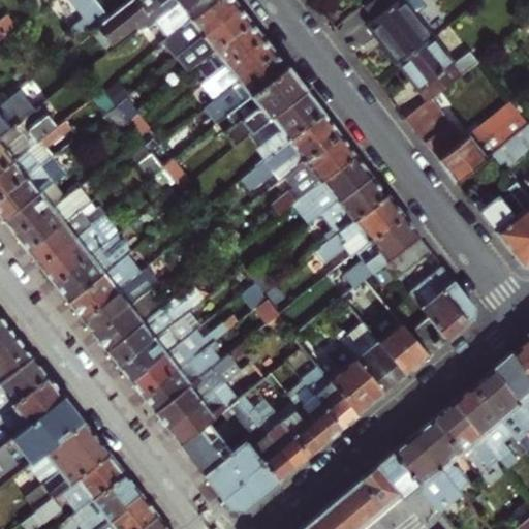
[(31,0),(38,9),(39,8),(49,1),(48,0),(31,0)]
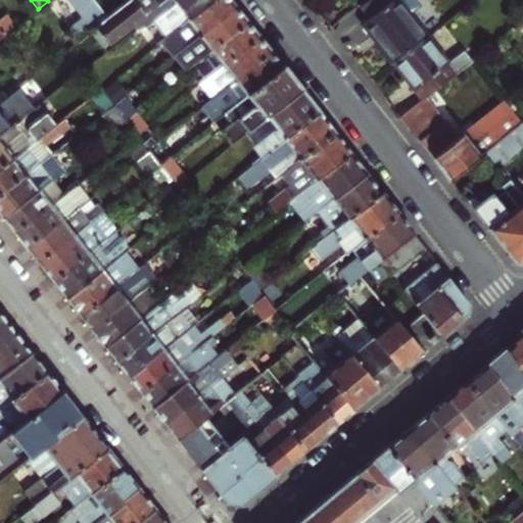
[(108,18),(98,6),(92,0),(48,0),(48,1),(39,8),(60,36),(51,43),(61,56),(91,32),(108,18)]
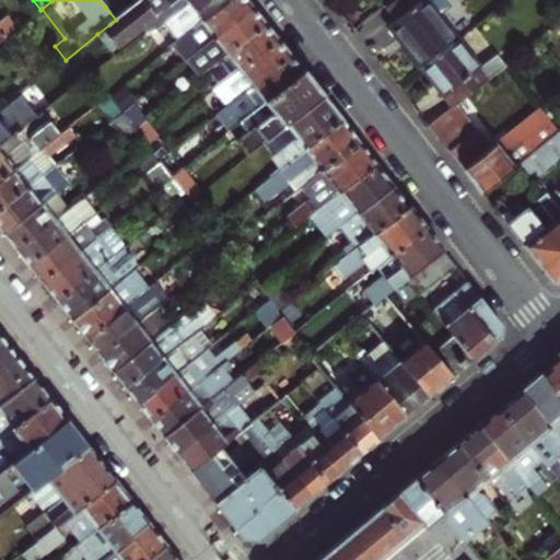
[(140,0),(116,20),(97,34),(111,50),(154,15),(149,9),(159,0),(162,0),(167,8),(176,0),(183,0),(187,6),(194,0),(140,0)]
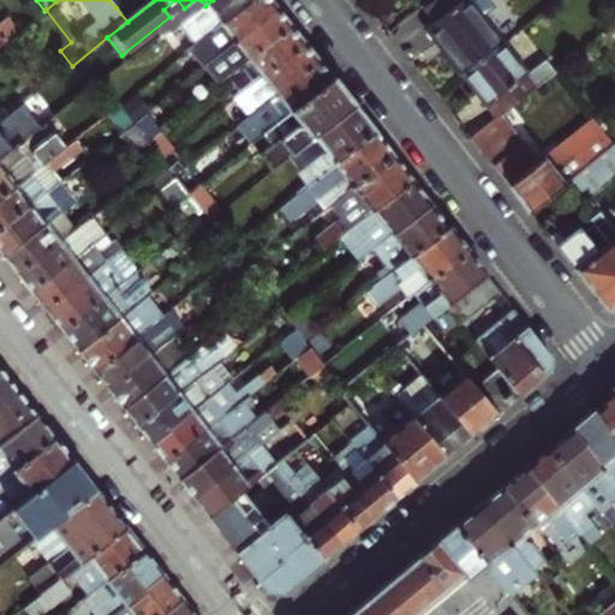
[(189,51),(251,0),(213,0),(206,6),(173,31),(189,51)]
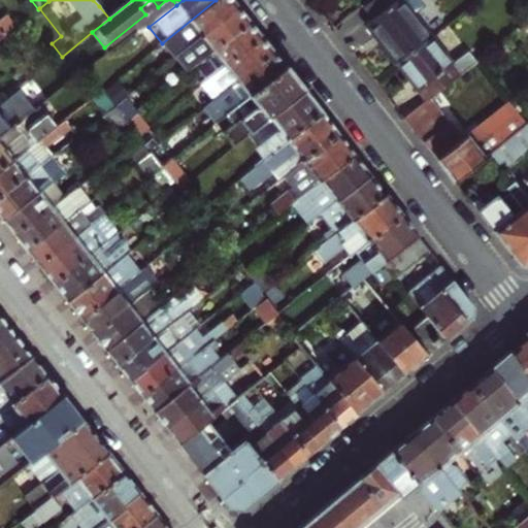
[(174,59),(238,7),(236,4),(232,0),(216,0),(162,43),(173,59),(174,59)]
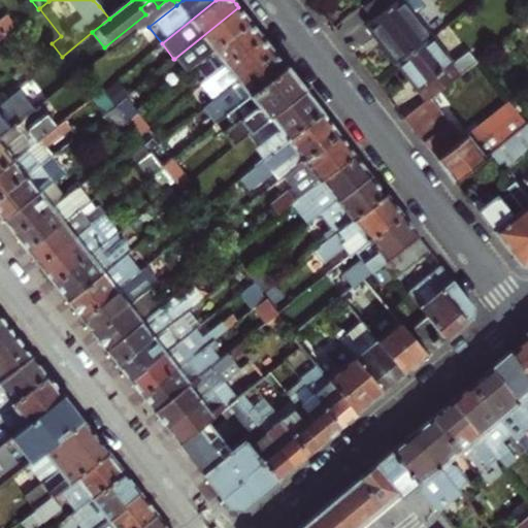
[(372,0),(366,5),(376,19),(367,25),(384,45),(400,65),(434,38),(416,14),(426,6),(421,0),(372,0)]
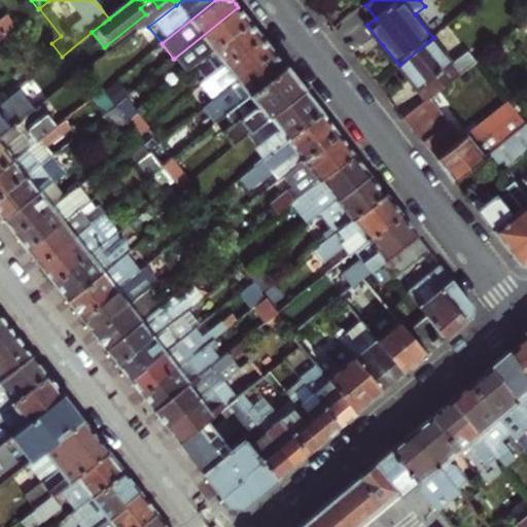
[(200,63),(201,62),(250,23),(246,18),(238,7),(174,59),(178,64),(192,54),(200,63)]
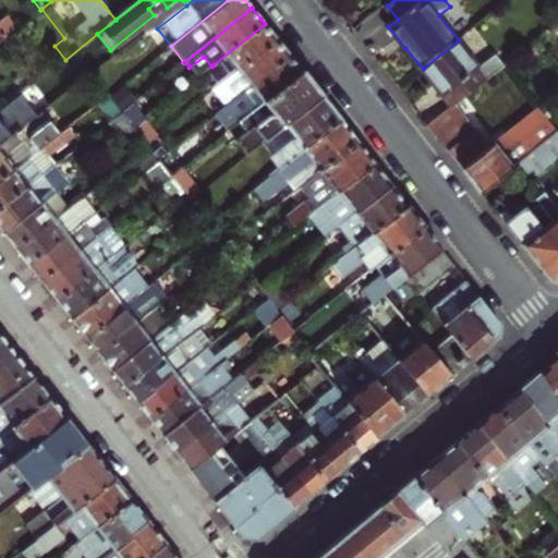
[(0,40),(15,29),(4,17),(0,21),(0,40)]
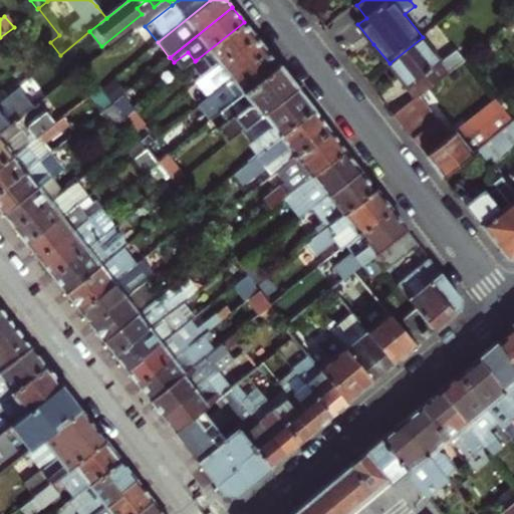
[(208,75),(256,37),(249,28),(244,22),(196,60),(208,75)]
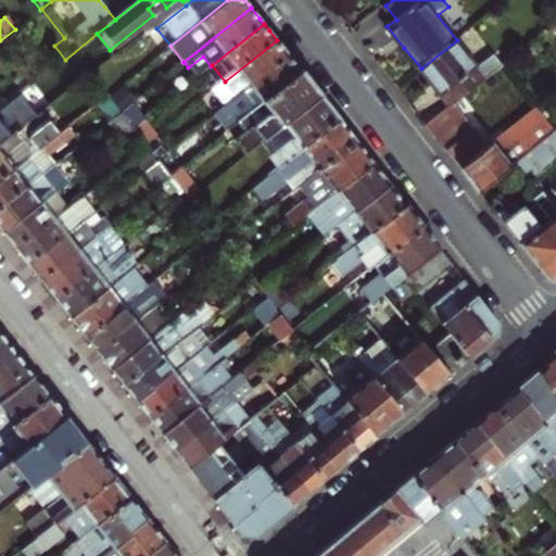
[(91,74),(114,55),(110,50),(97,34),(65,60),(83,80),(91,74)]
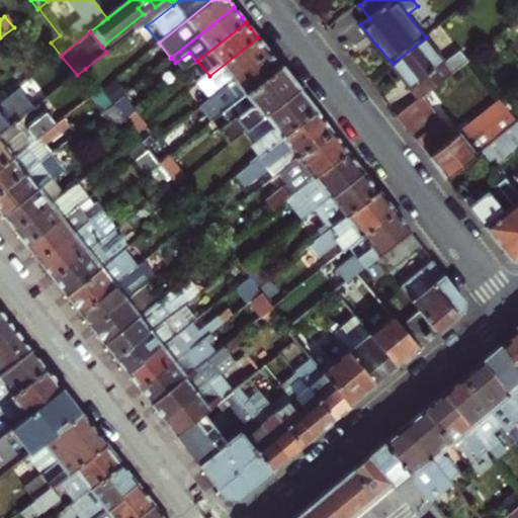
[(201,82),(213,97),(270,53),(264,46),(258,37),(209,76),(201,82)]
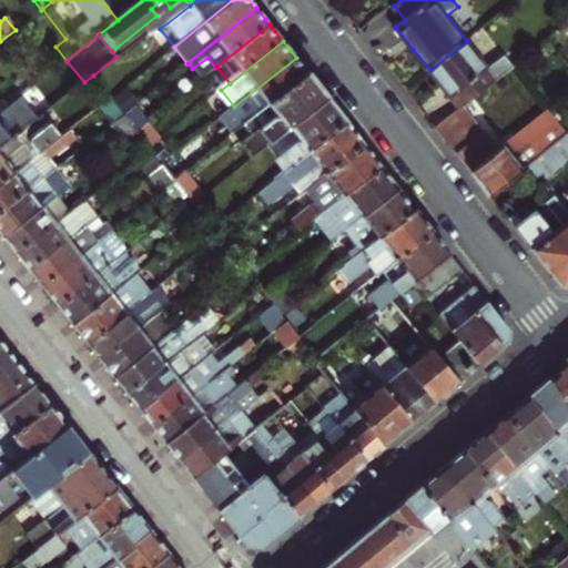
[(446,90),(463,110),(493,85),(511,71),(501,58),(489,68),(467,41),(430,70),(446,90)]
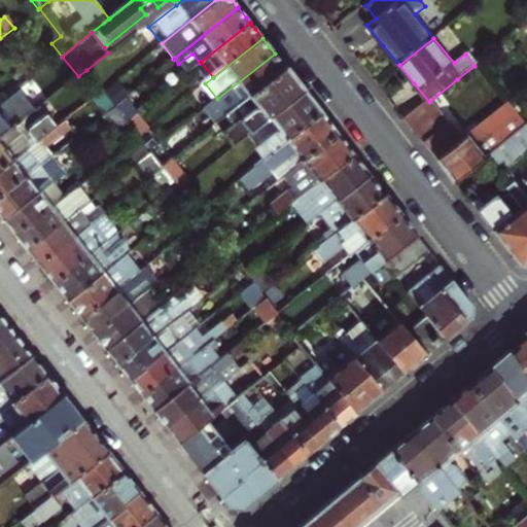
[(233,110),(286,68),(281,62),(275,54),(217,99),(205,108),(216,123),(233,110)]
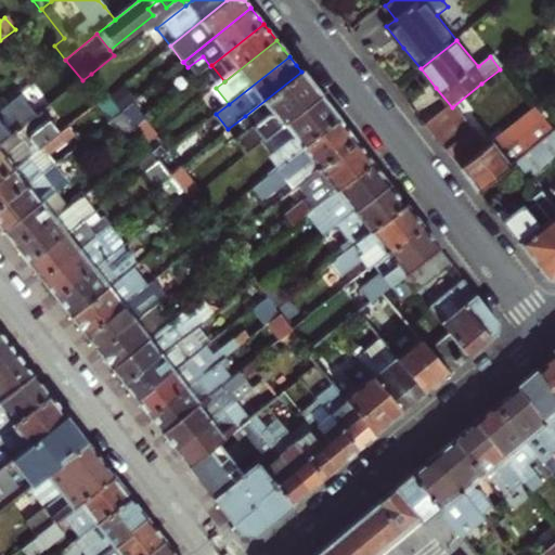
[(311,85),(301,72),(245,116),(254,126),(235,140),(246,154),(281,128),(320,97),(311,85)]
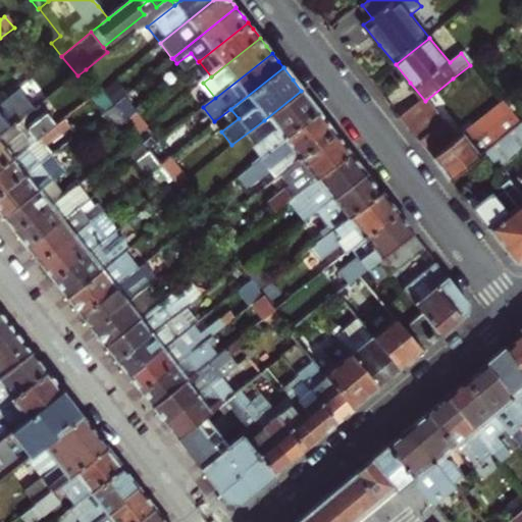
[(101,89),(86,69),(77,75),(66,84),(83,104),(101,89)]
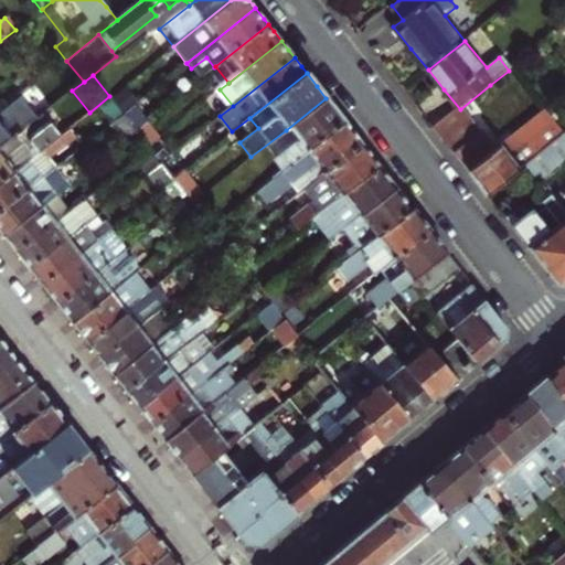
[(109,96),(123,114),(124,113),(134,105),(138,100),(125,84),(109,96)]
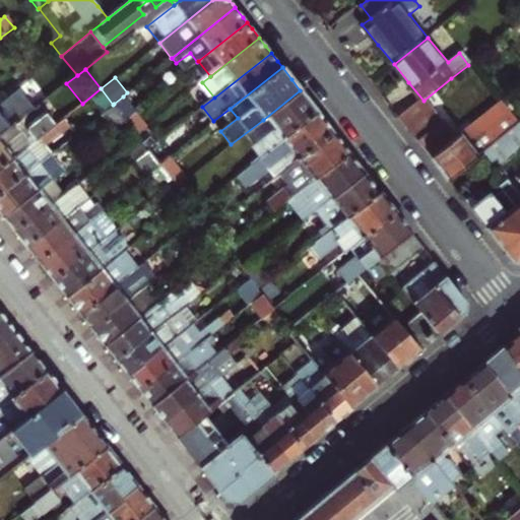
[(434,112),(443,107),(462,91),(451,78),(424,101),(420,102),(399,117),(427,151),(449,180),(483,151),(518,123),(504,102),(484,117),(452,141),(450,132),(434,112)]
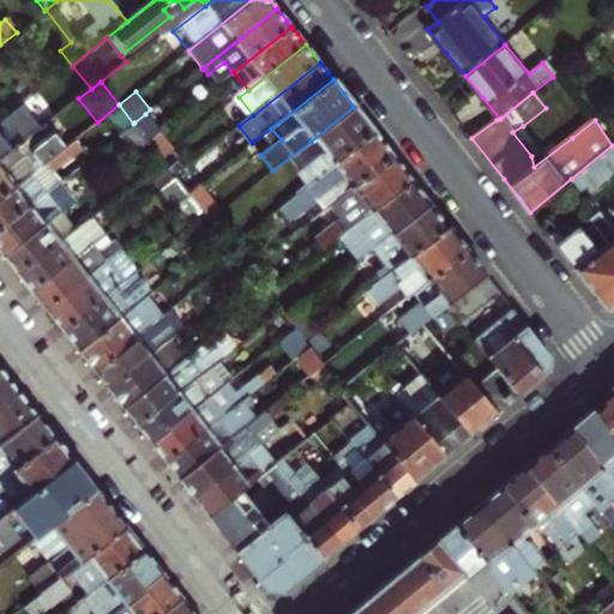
[(366,122),(354,107),(311,142),(331,167),(375,133),(366,122)]
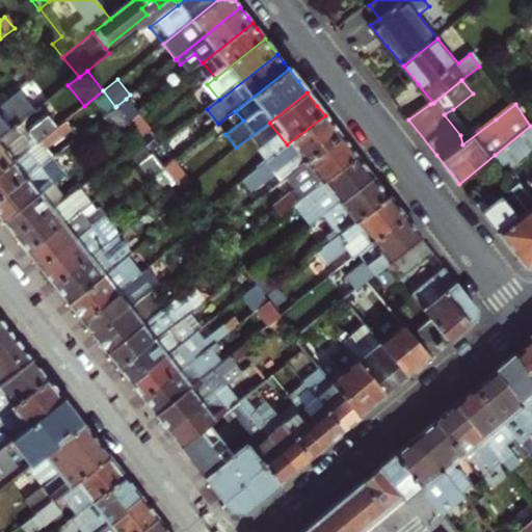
[(126,99),(116,106),(129,121),(138,113),(126,99)]
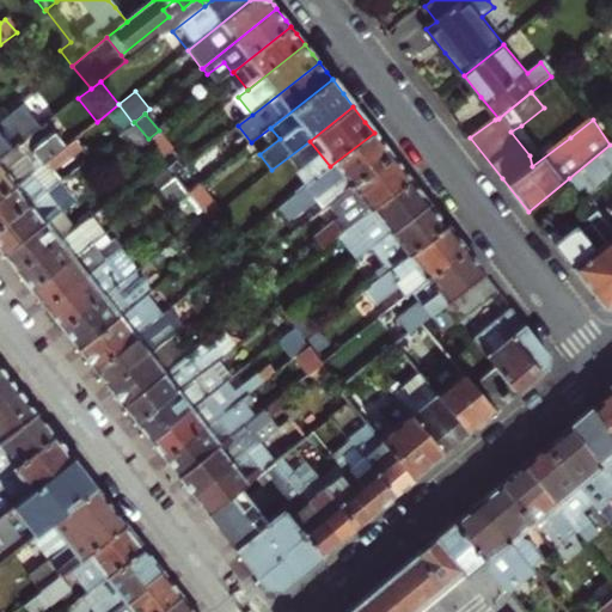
[(118,134),(133,152),(147,141),(147,140),(133,123),(118,134)]
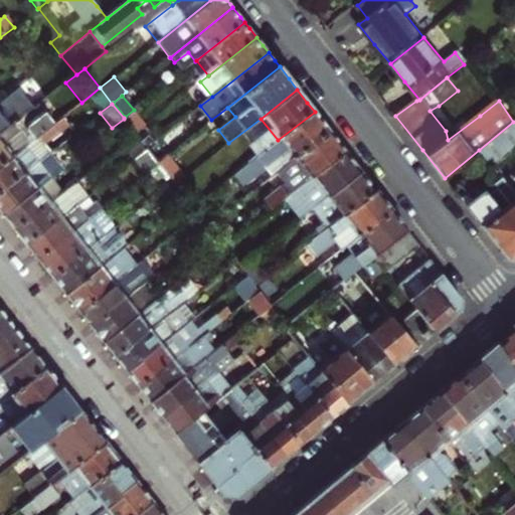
[(0,165),(50,127),(58,120),(50,110),(30,126),(29,130),(31,133),(26,137),(15,122),(0,134),(0,165)]
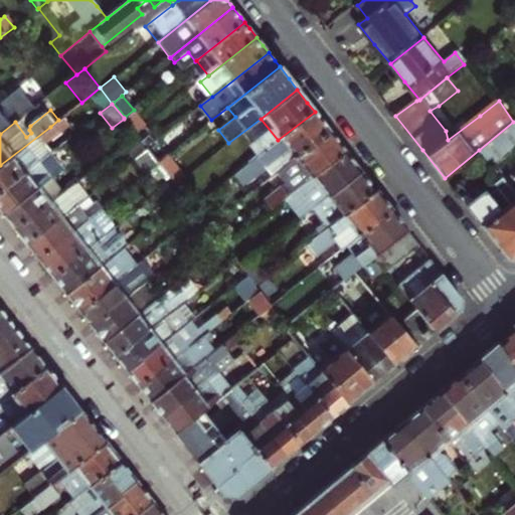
[(278,140),(234,174),(242,185),(266,167),(272,176),(285,166),(330,131),(323,122),(315,112),(278,140)]
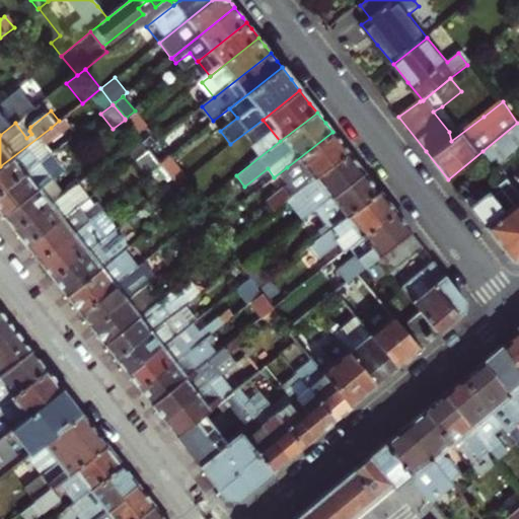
[(125,120),(113,129),(125,145),(137,135),(136,134),(125,120)]
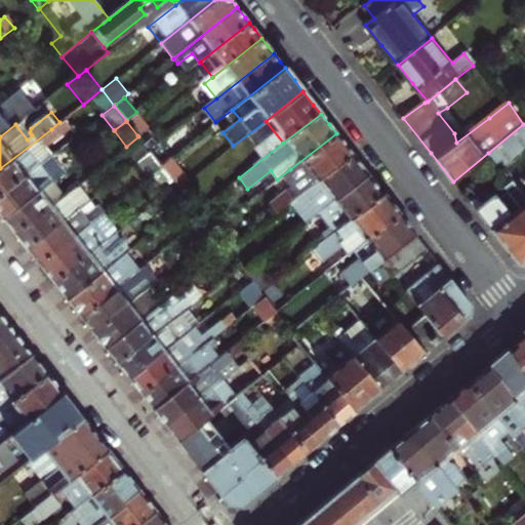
[(524,149),(524,125),(523,124),(488,153),(501,168),(524,149)]
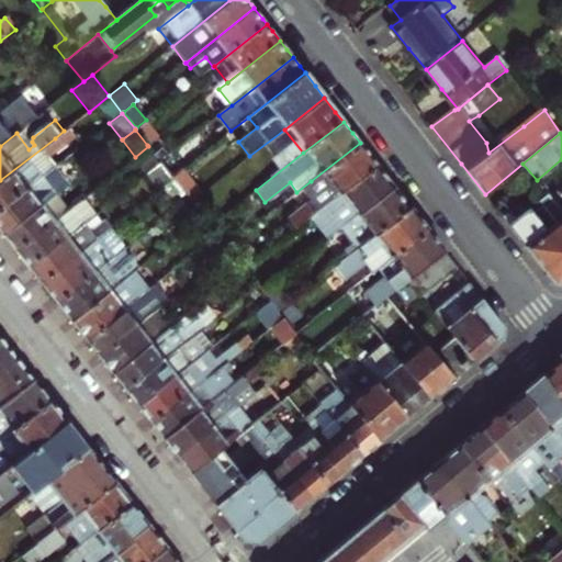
[(0,208),(54,166),(58,163),(52,154),(62,146),(55,138),(0,180),(0,208)]
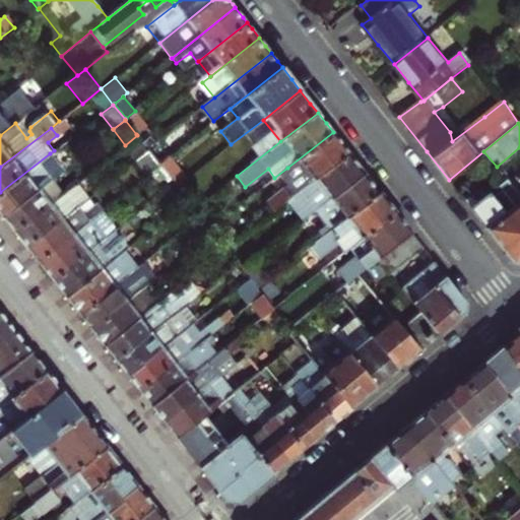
[(333,132),(287,168),(280,174),(289,185),(266,203),(274,212),(289,200),(349,153),(341,142),(333,132)]
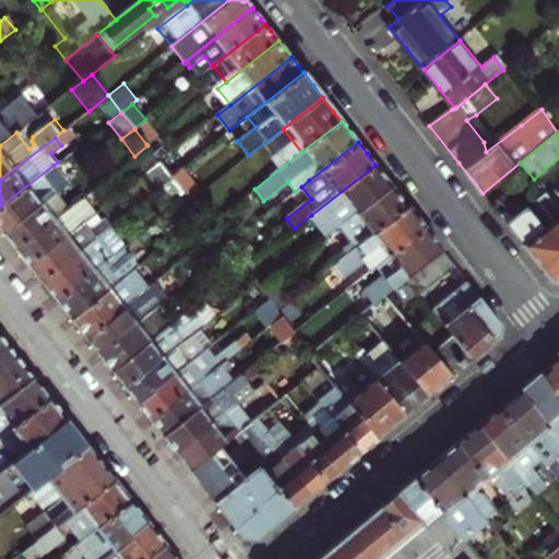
[(158,159),(147,145),(134,156),(147,173),(161,162),(158,159)]
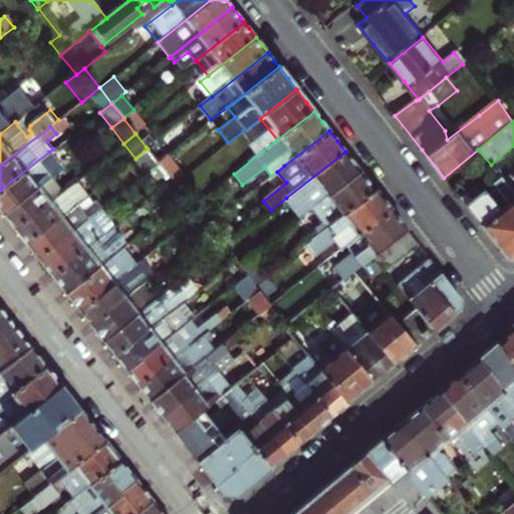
[(146,147),(148,149),(158,162),(166,156),(167,155),(155,140),(146,147)]
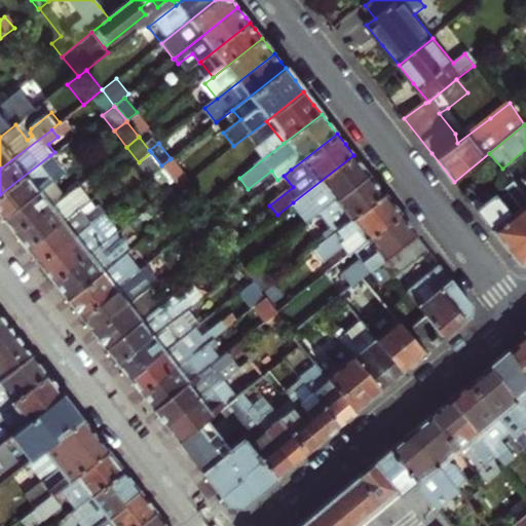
[(151,152),(139,162),(150,177),(163,167),(161,165),(151,152)]
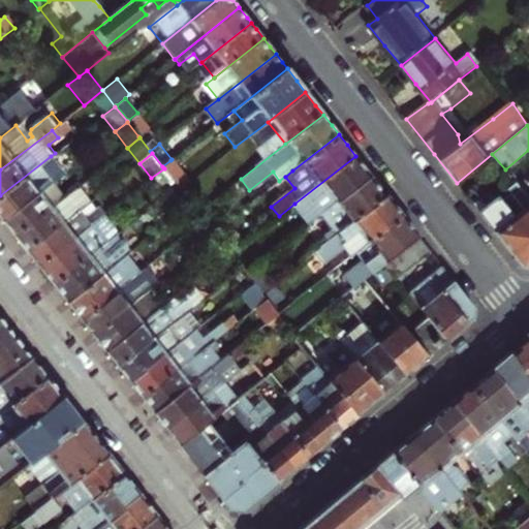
[(57,163),(51,156),(0,195),(0,215),(3,220),(53,181),(71,166),(64,157),(57,163)]
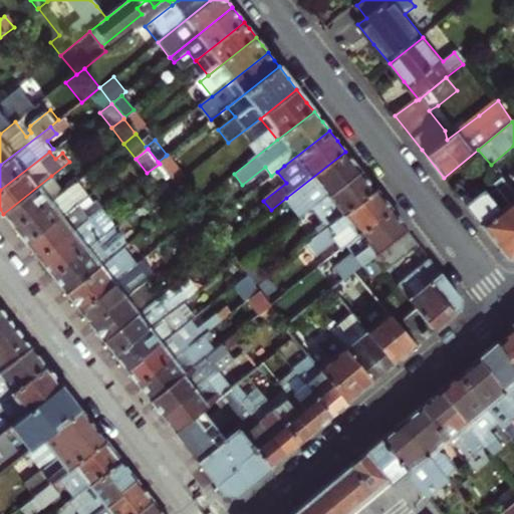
[(316,206),(361,171),(352,161),(345,152),(286,198),(301,218),(316,206)]
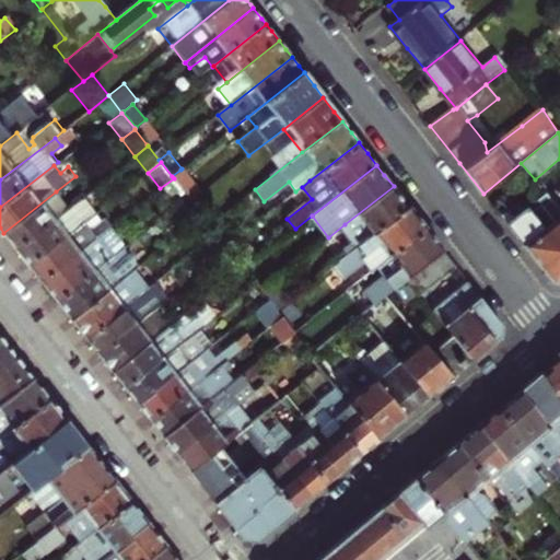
[(172,176),(174,178),(191,200),(200,194),(181,170),(172,176)]
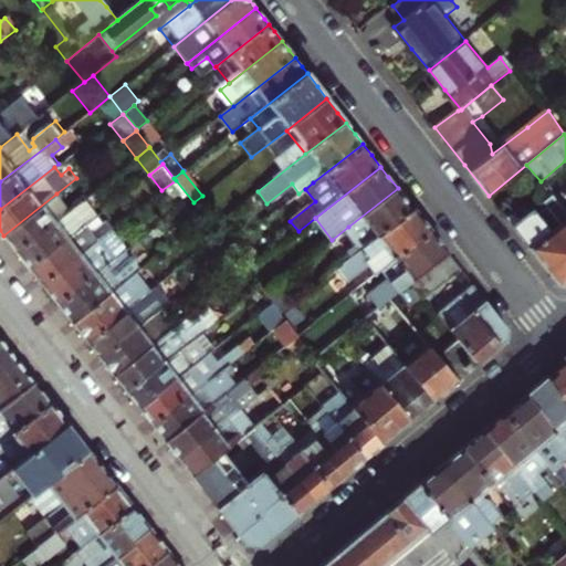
[(408,201),(398,188),(348,227),(356,236),(337,250),(347,263),(415,210),(408,201)]
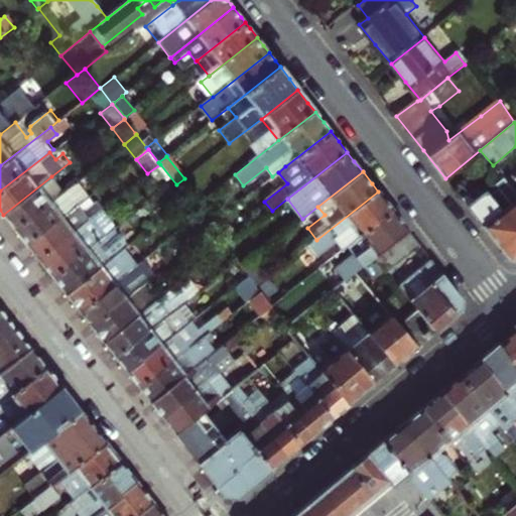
[(515,174),(507,182),(515,195),(515,174)]
